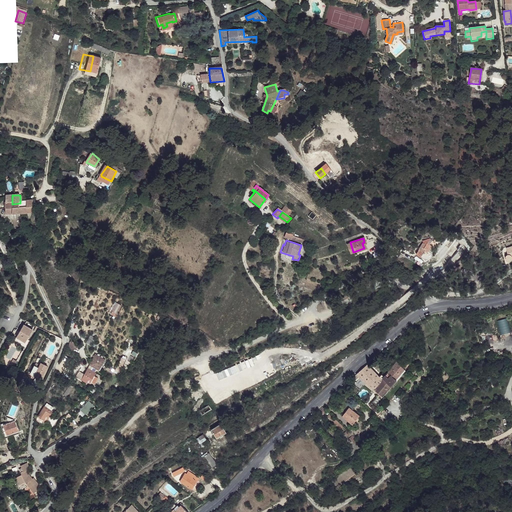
[(350,242),(344,244),(348,253),(353,252),(350,242)]
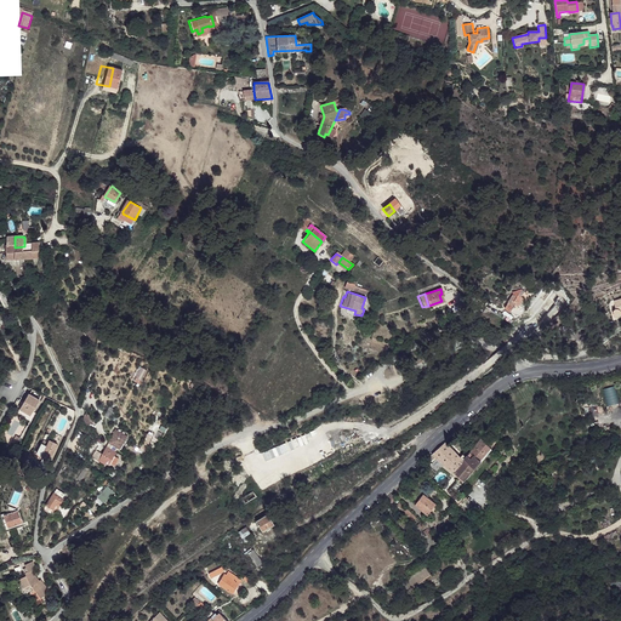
[(516,295),(512,294),(510,300),(518,305),(520,296),(516,294),(516,295)]
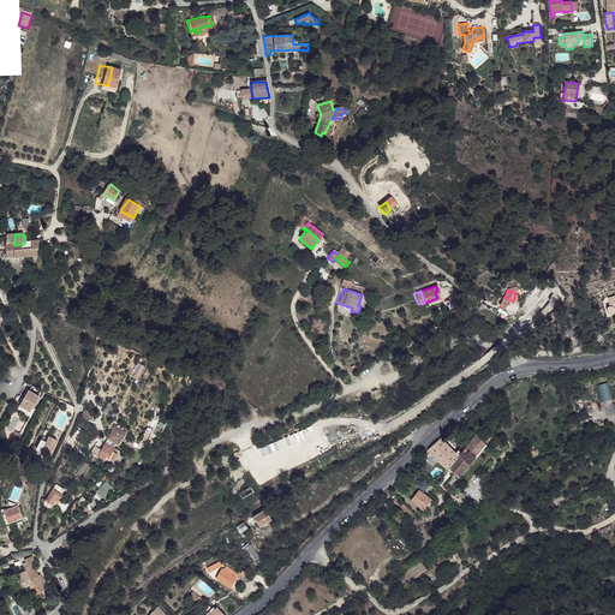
[(513,302),(505,297),(502,299),(501,299),(497,305),(512,311),(513,310),(514,311),(519,305),(513,302)]
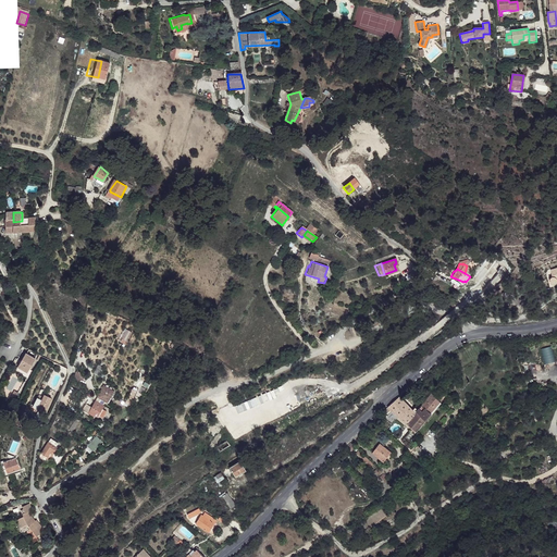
[(33,358),(24,354),(16,368),(25,372),(33,358)]
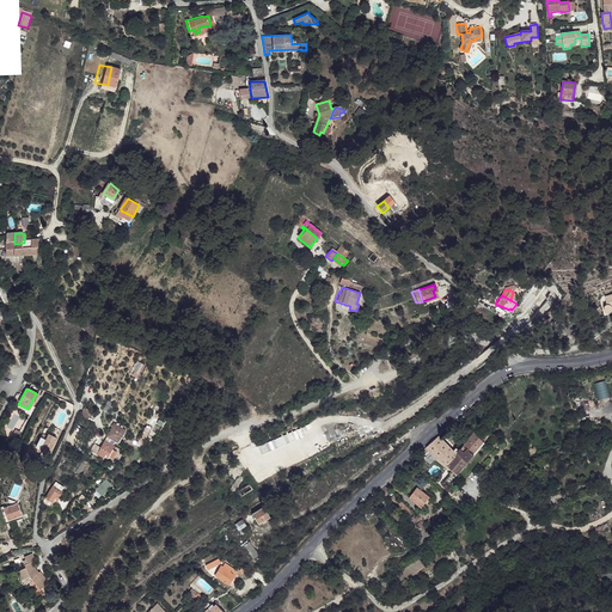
[(37,395),(36,393),(28,409),(29,410),(37,395)]
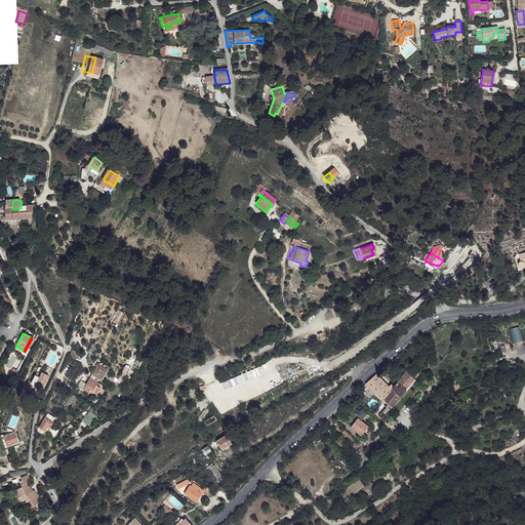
[(104,366),(96,362),(90,373),(88,376),(82,389),(88,392),(89,390),(95,393),(98,387),(95,385),(97,381),(92,378),(94,375),(97,377),(104,366)]
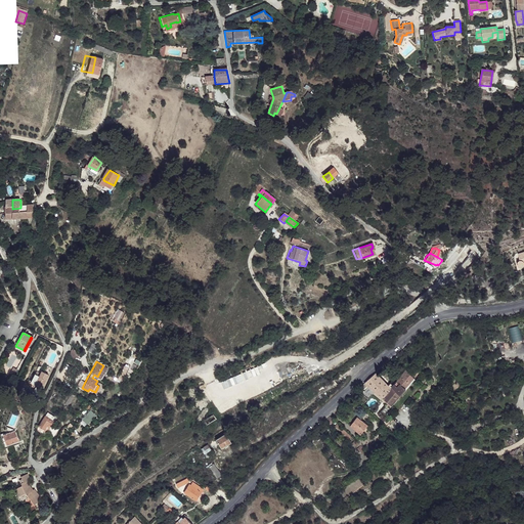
[(123,380),(128,367),(123,366),(119,379),(123,380)]
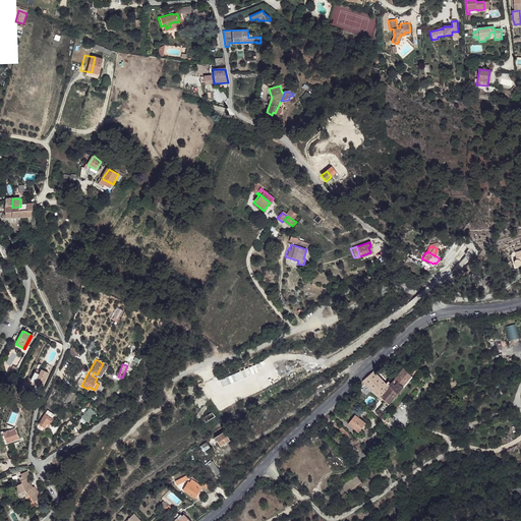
[(387,387),(373,372),(363,384),(388,405),(412,378),(403,369),(387,387)]
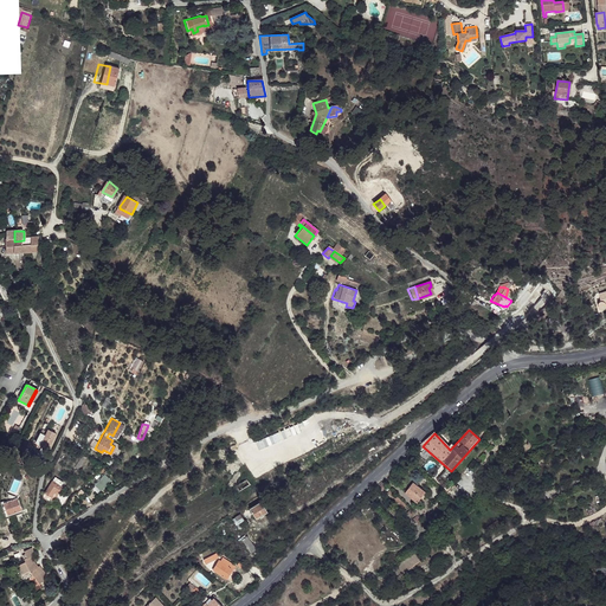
[(53,433),(49,432),(45,436),(40,433),(36,443),(47,449),(53,433)]
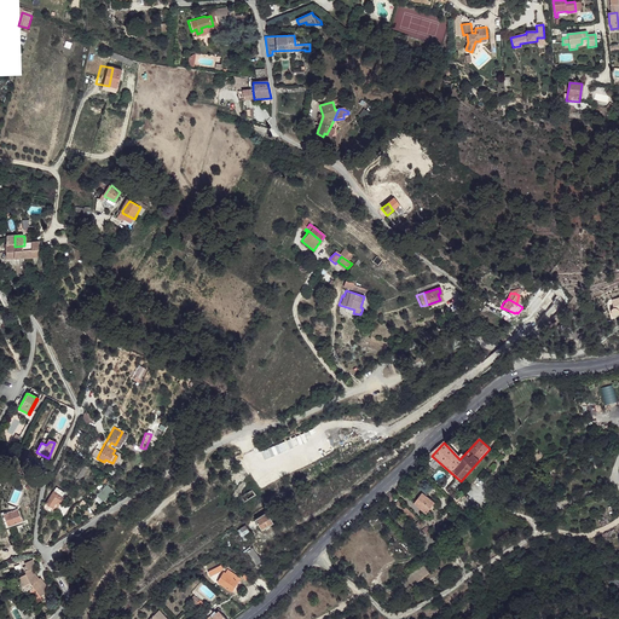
[(84,464),(75,476),(79,479),(87,467),(84,464)]
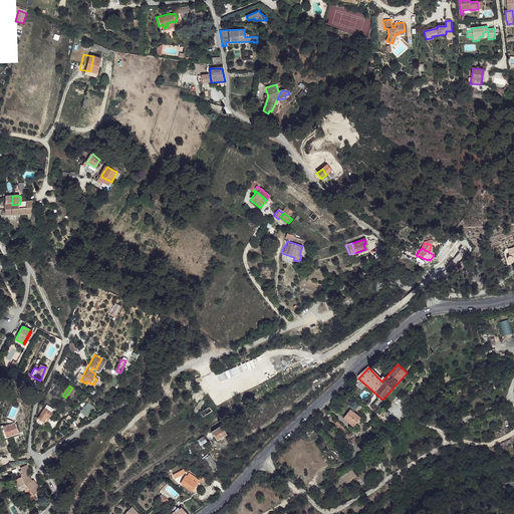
[(87,402),(79,411),(85,416),(93,407),(87,402)]
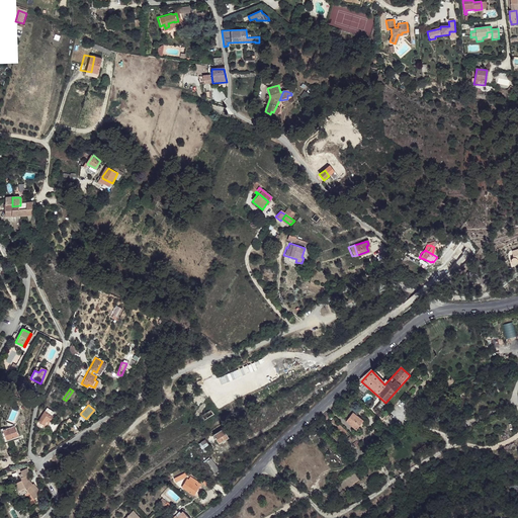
[(53,412),(47,407),(36,423),(36,425),(40,428),(42,425),(46,427),(50,420),(49,420),(52,415),(51,415),(53,412)]
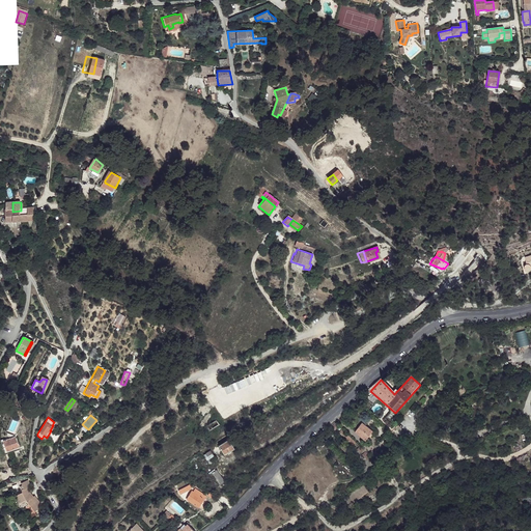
[(334,423),(322,436),(324,438),(334,429),(360,453),(362,450),(334,423)]
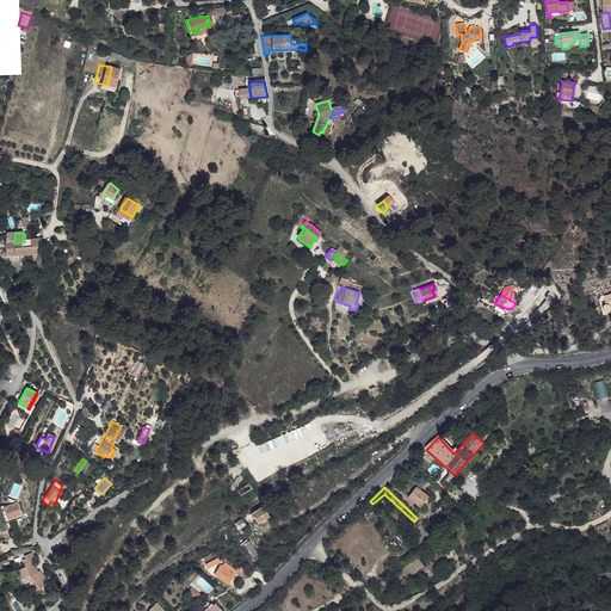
[(415,488),(407,497),(420,507),(427,498),(420,492),(415,488)]
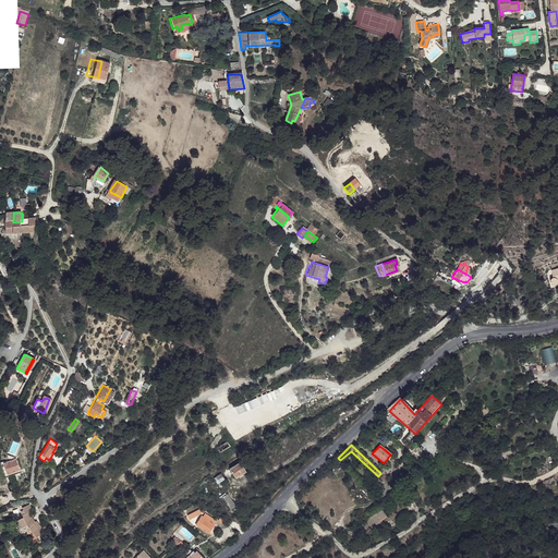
[(61,455),(57,452),(51,461),(56,463),(61,455)]
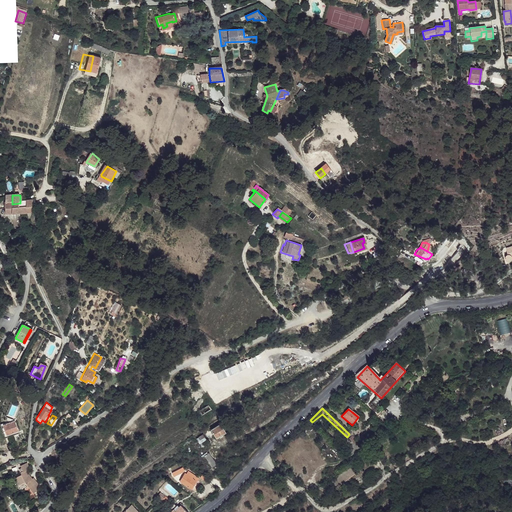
[(15,419),(3,422),(6,435),(18,431),(15,419)]
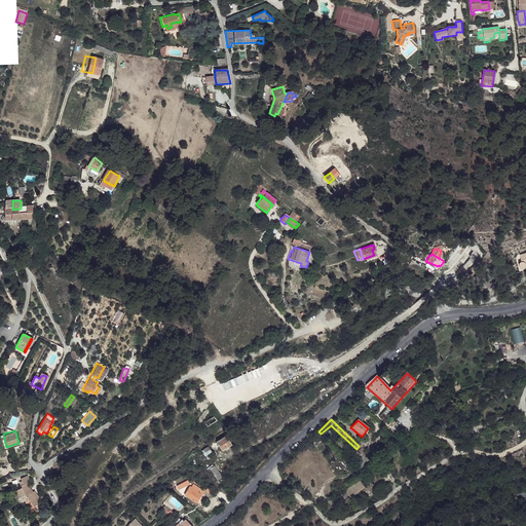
[(231,443),(226,436),(217,441),(222,449),(231,443)]
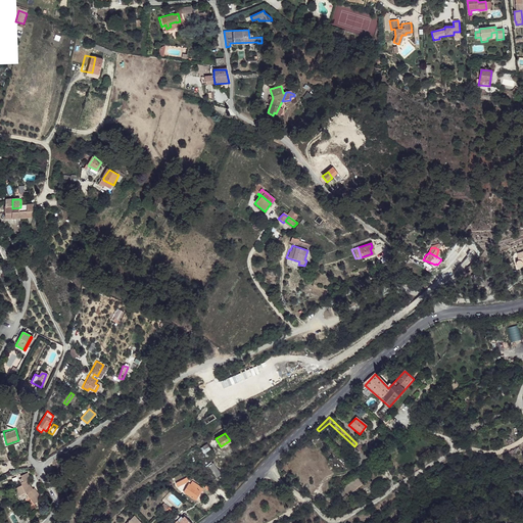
[(360,444),(355,448),(364,457),(368,454),(360,444)]
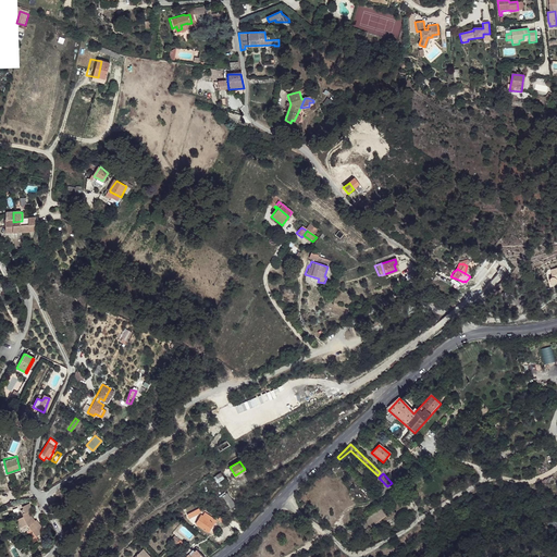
[(234,504),(226,492),(221,495),(230,507),(234,504)]
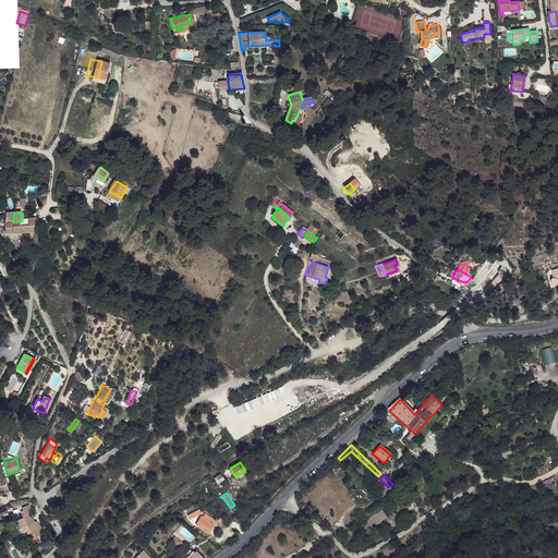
[(367,520),(373,526),(387,514),(383,508),(367,520)]
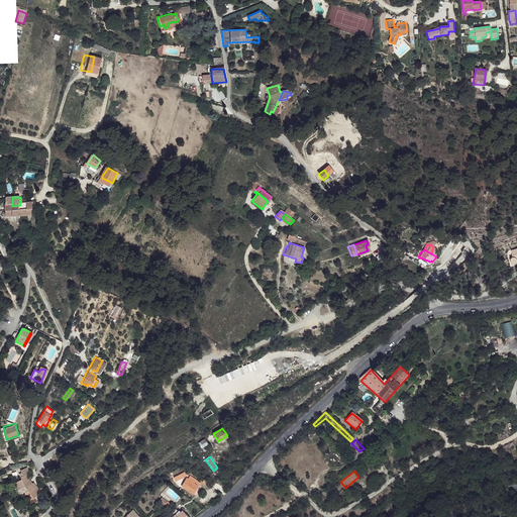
[(31,485),(27,472),(21,475),(22,479),(21,479),(21,481),(12,484),(15,491),(25,487),(34,497),(37,495),(37,493),(39,491),(33,484),(31,485)]
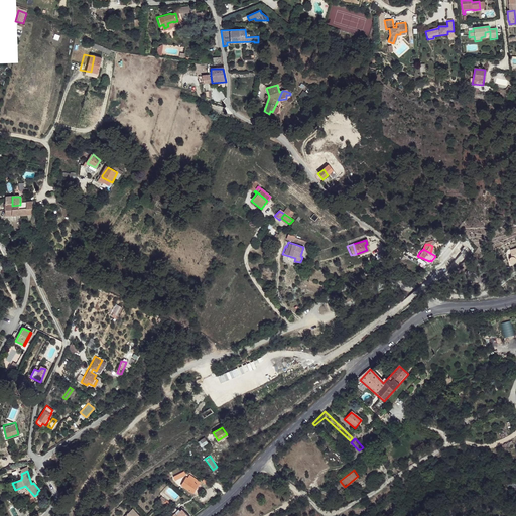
[(185,475),(183,471),(173,477),(175,481),(185,475)]
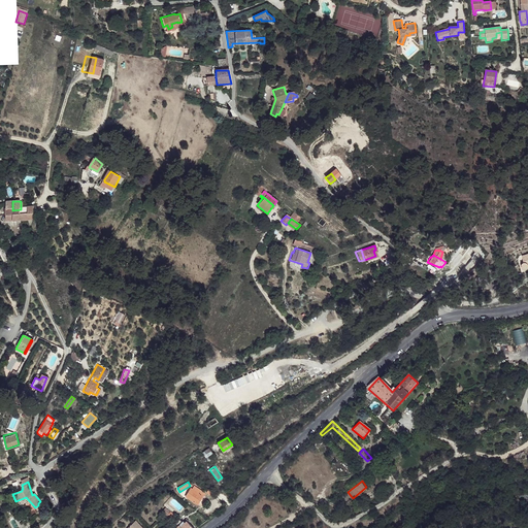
[(204,493),(194,486),(192,489),(190,489),(185,497),(197,505),(203,497),(204,498),(206,495),(204,493)]
